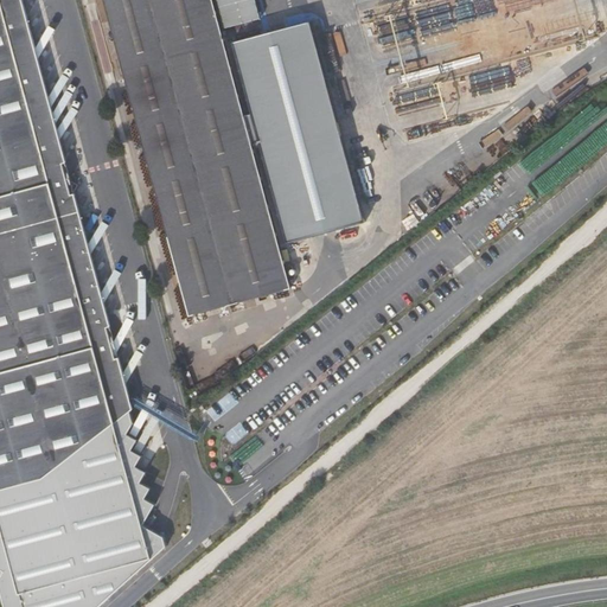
[(128,411),(131,409),(19,0),(0,0),(0,551),(1,553),(0,553),(0,564),(5,568),(0,576),(0,580),(7,606),(96,606),(164,545),(161,537),(141,525),(153,504),(142,498),(148,487),(138,483),(144,472),(133,466),(139,457),(129,451),(135,440),(125,434),(131,423),(128,411)]
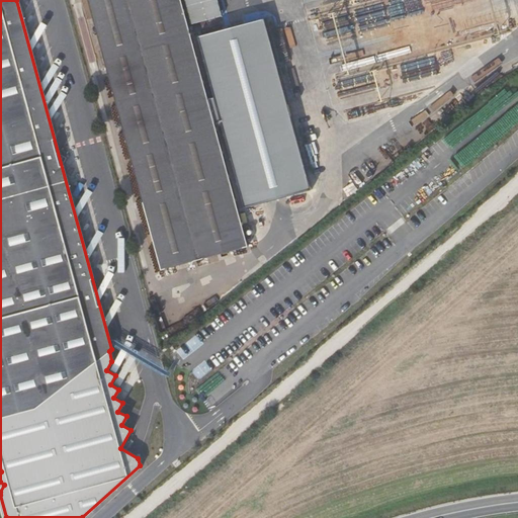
[(247,243),(236,201),(182,0),(91,0),(119,107),(154,242),(160,266),(178,261),(247,243)]
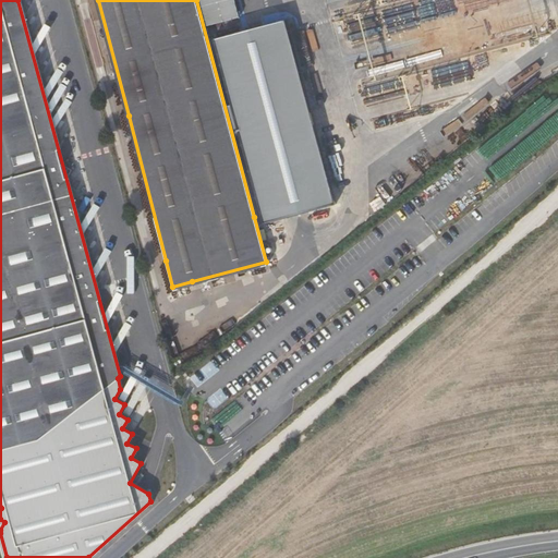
[(198,0),(206,28),(238,20),(232,0),(198,0)]
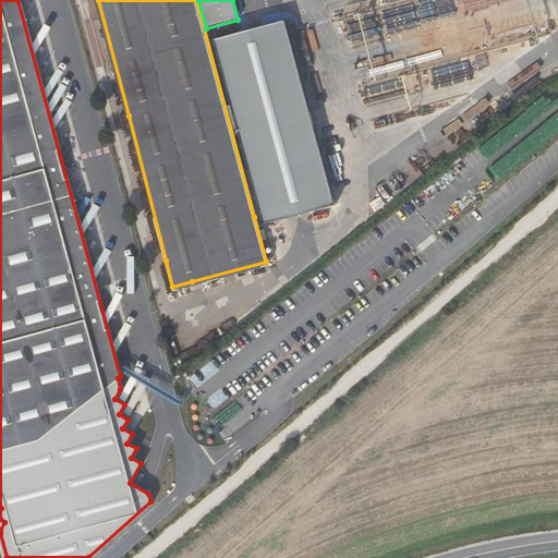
[(268,221),(336,203),(288,19),(219,36),(268,221)]
